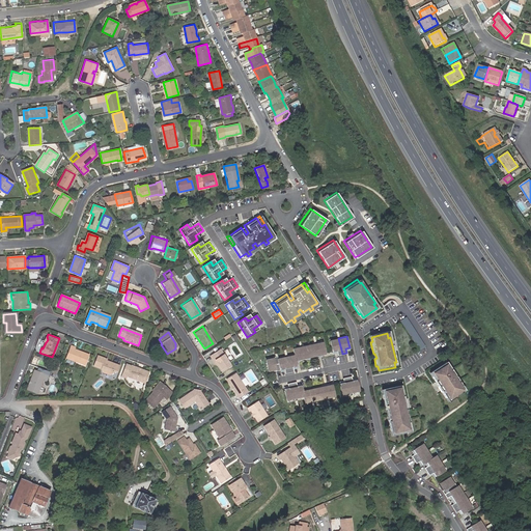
[(338,338),(330,340),(333,352),(337,351),(338,355),(342,354),(338,338)]
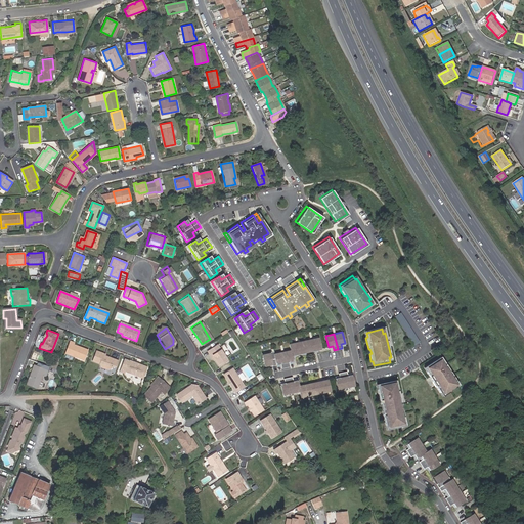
[(318,337),(311,339),(313,350),(321,348),(318,337)]
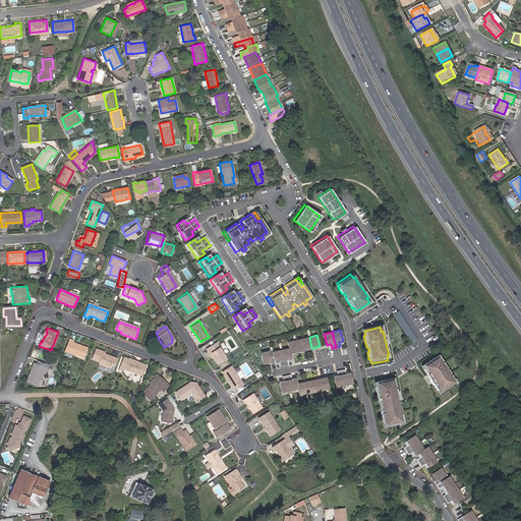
[(309,337),(302,338),(304,349),(311,348),(309,337)]
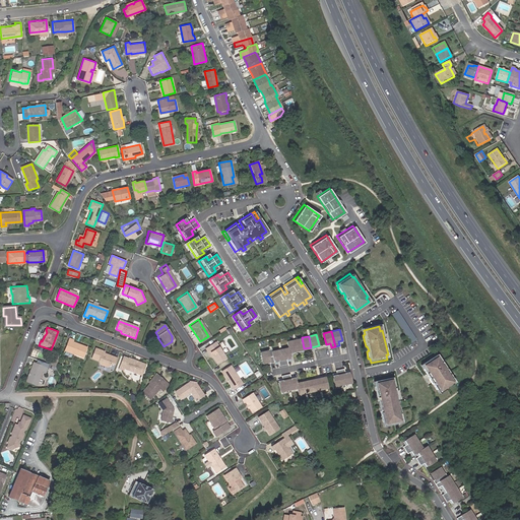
[(302,337),(295,339),(297,350),(304,348),(302,337)]
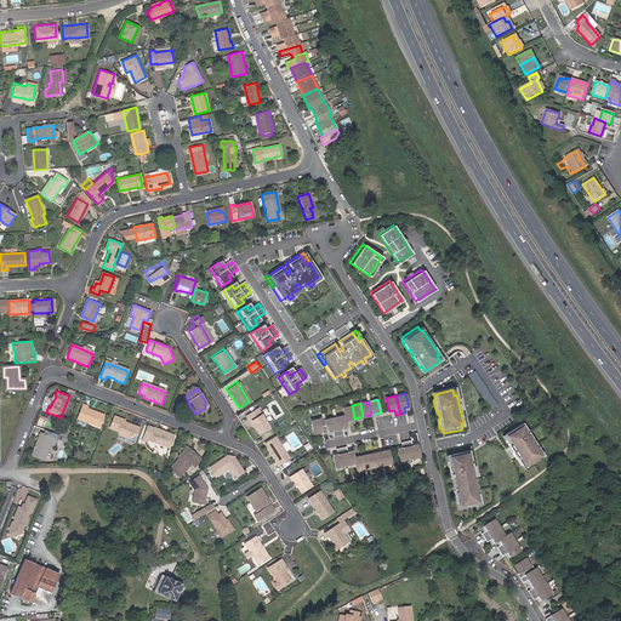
[(87,408),(81,405),(75,420),(98,428),(103,416),(86,409),(87,408)]
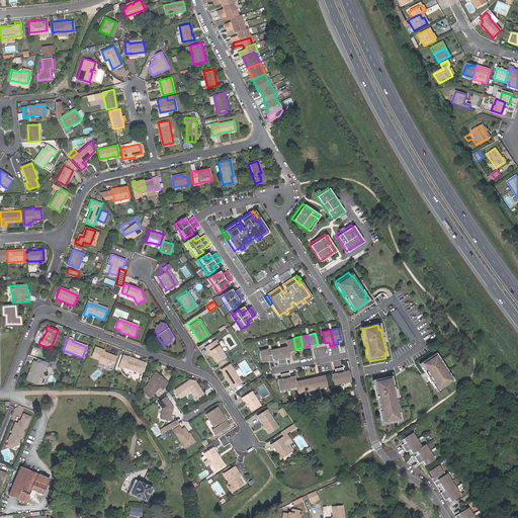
[(293,338),(285,339),(288,350),(295,349),(293,338)]
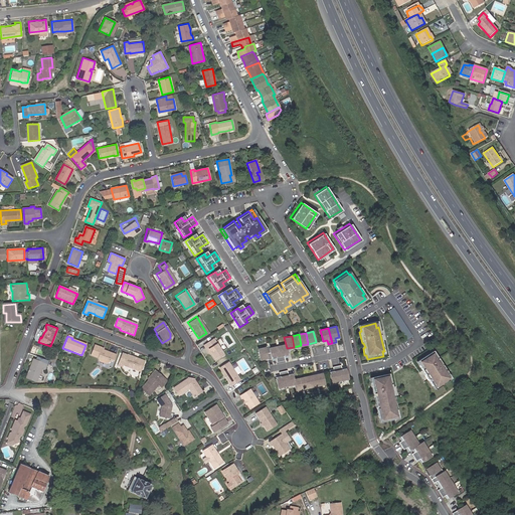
[(212,338),(202,344),(204,347),(206,347),(214,360),(222,355),(212,338)]
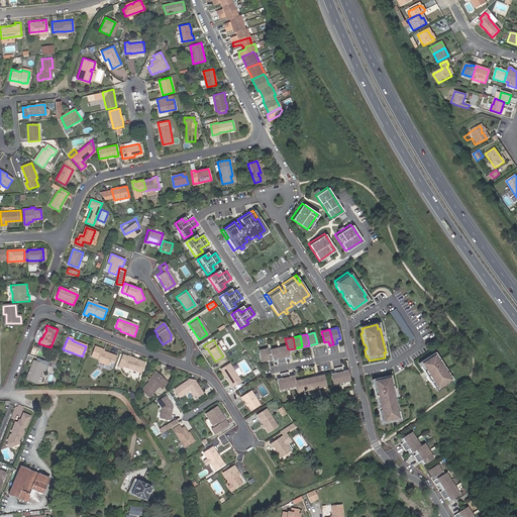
[(257,349),(261,362),(268,359),(268,360),(272,359),(270,348),(269,345),(265,346),(265,348),(257,349)]
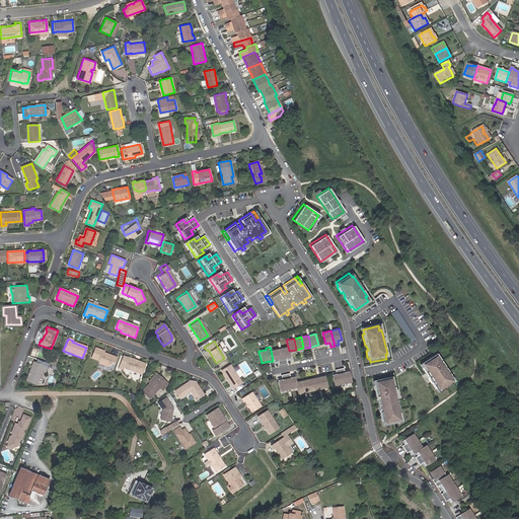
[(279,348),(283,364),(287,363),(286,358),(290,358),(289,351),(288,347),(279,348)]
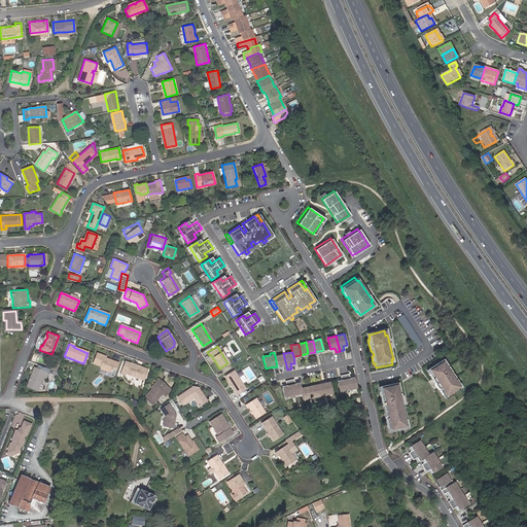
[(103,356),(96,353),(92,363),(99,366),(101,370),(107,373),(111,371),(112,369),(115,370),(117,363),(102,357),(103,356)]
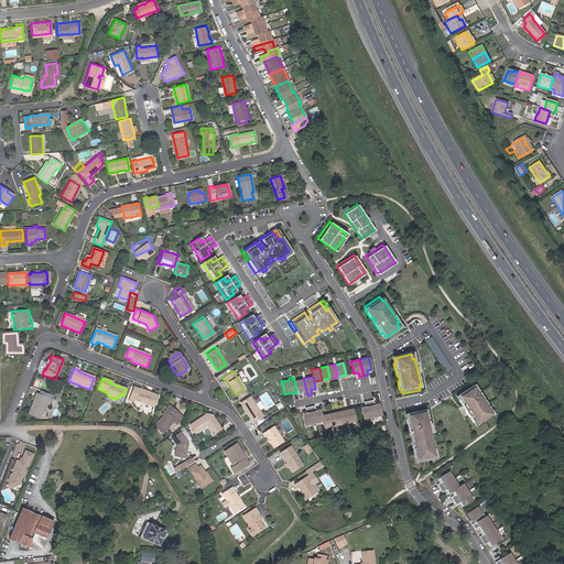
[(303,378),(294,380),(296,392),(302,391),(303,397),(307,396),(303,378)]
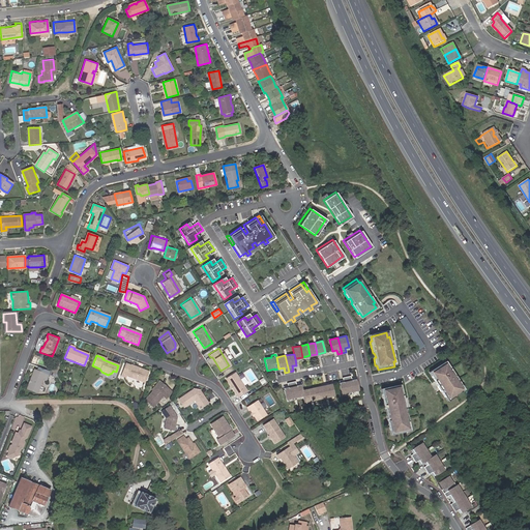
[(445,361),(431,370),(433,374),(432,375),(444,396),(445,395),(448,400),(463,392),(460,388),(462,387),(458,380),(457,381),(453,377),(455,376),(449,364),(447,365),(445,361)]
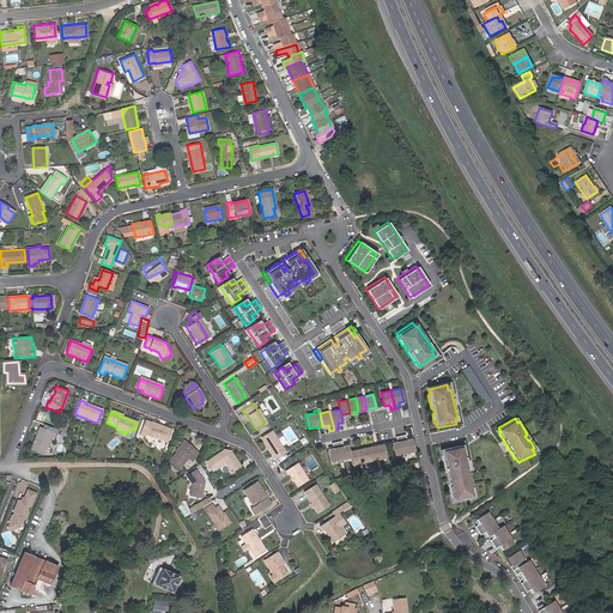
[(149,425),(144,423),(138,436),(144,438),(144,437),(165,444),(170,431),(150,423),(149,425)]
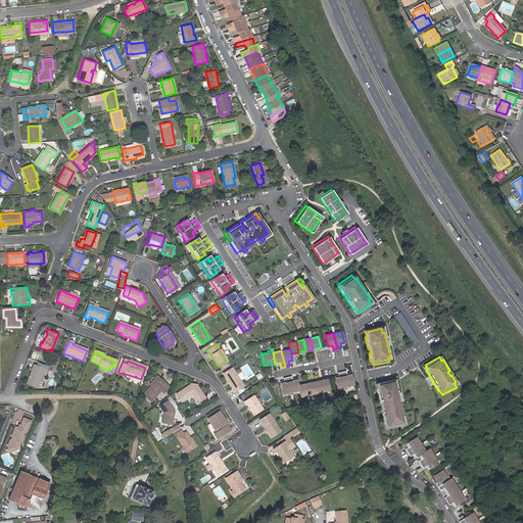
[(35,370),(33,370),(31,375),(32,376),(31,378),(29,379),(27,384),(37,388),(42,375),(44,370),(37,367),(35,370)]
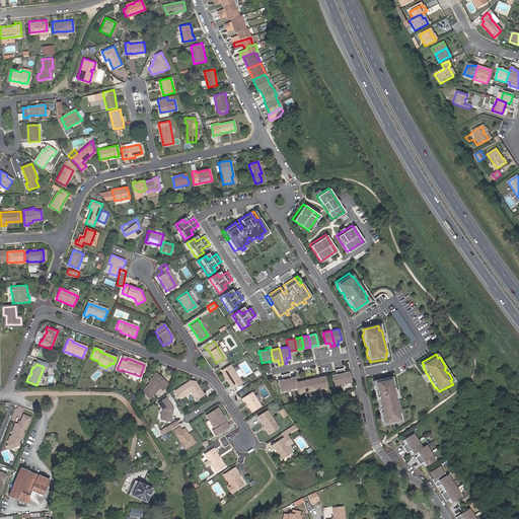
[(229,364),(220,370),(225,378),(226,378),(227,379),(227,380),(232,388),(241,383),(229,364)]
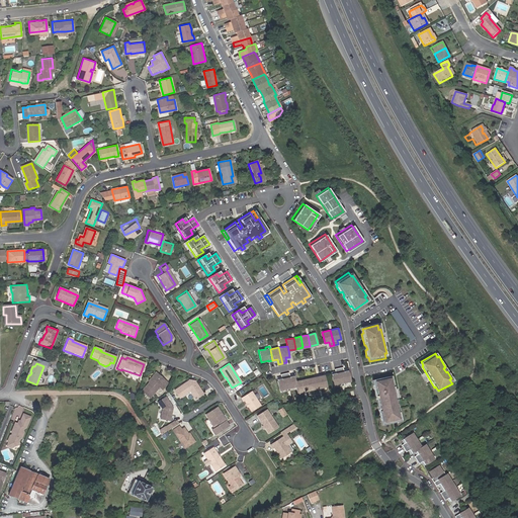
[(339,367),(343,382),(351,381),(348,370),(344,371),(343,366),(339,367)]
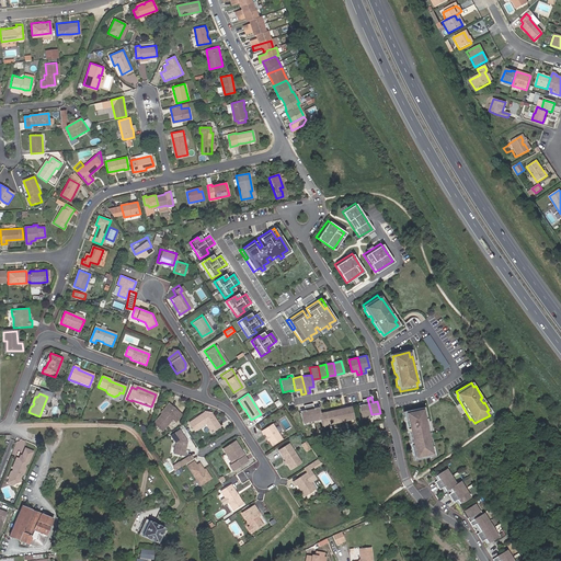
[(363,416),(371,414),(367,398),(363,399),(364,403),(359,404),(363,416)]
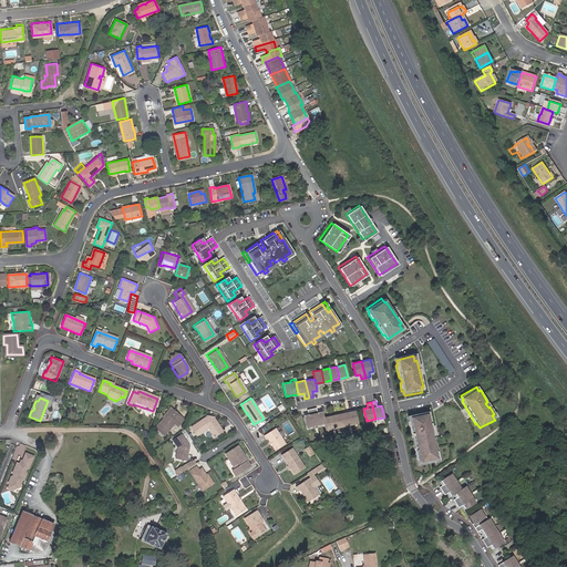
[(315,425),(311,408),(307,409),(308,414),(302,415),(306,428),(315,425)]
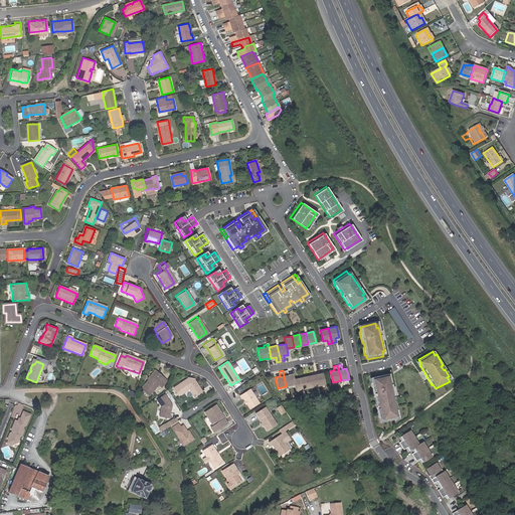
[(287,370),(283,370),(286,386),(295,384),(293,380),(292,373),(288,374),(287,370)]
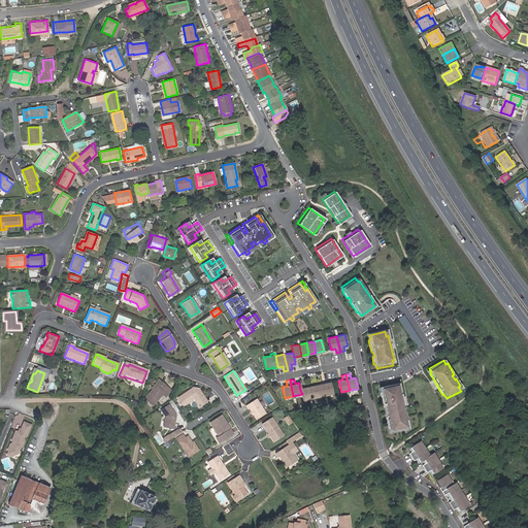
[(165,389),(158,383),(143,398),(152,405),(159,396),(163,398),(170,390),(167,388),(165,389)]
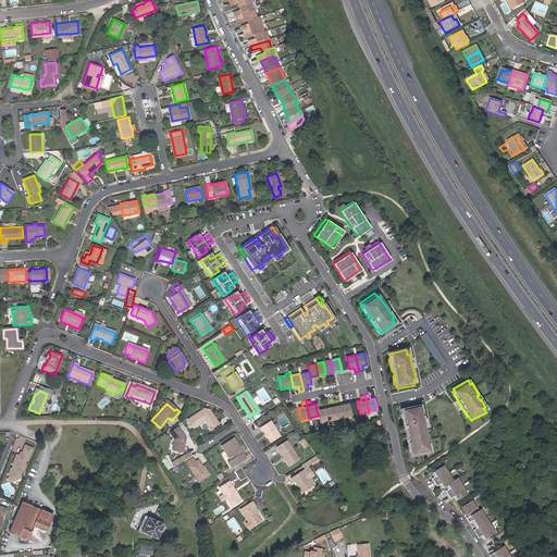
[(349,404),(341,406),(344,417),(351,416),(349,404)]
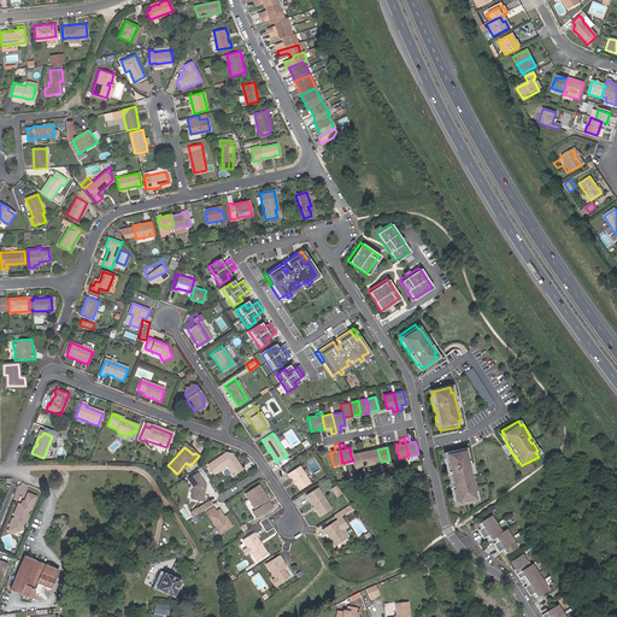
[(377,450),(369,451),(371,464),(381,462),(377,450)]
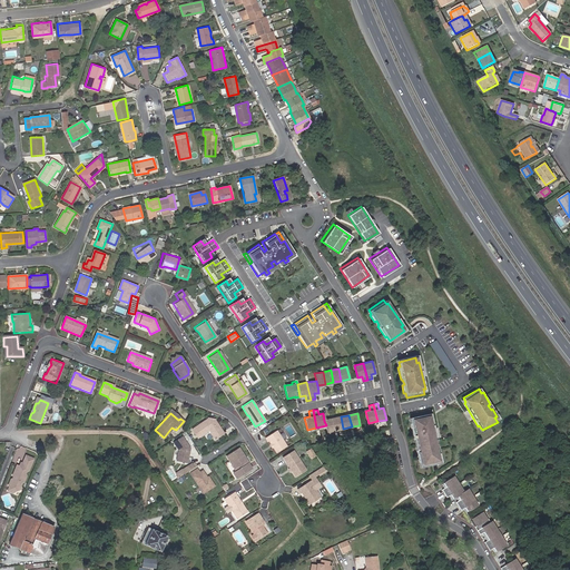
[(429,415),(412,420),(413,425),(411,425),(415,441),(418,441),(420,452),(418,452),(421,464),(423,464),(424,469),(441,465),(440,460),(442,460),(432,420),(431,421),(429,415)]
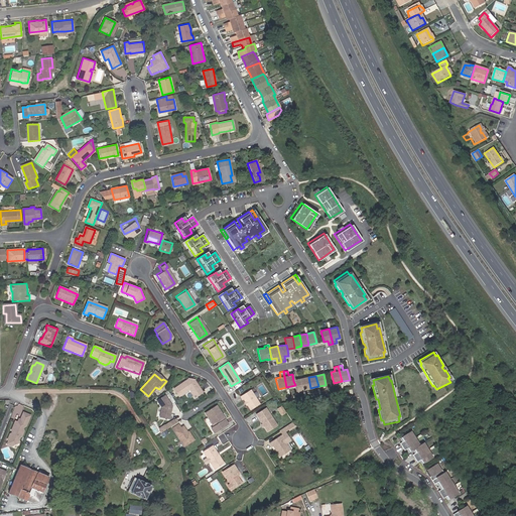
[(308,377),(301,379),(303,390),(310,388),(308,377)]
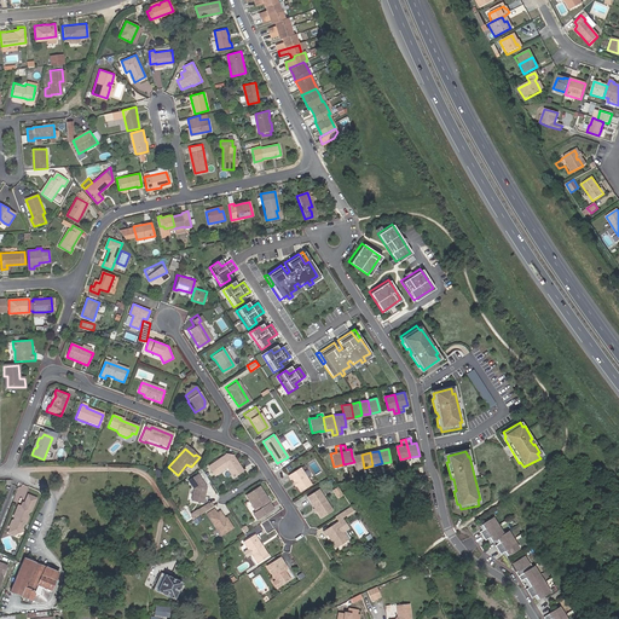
[(225,455),(208,466),(214,475),(224,469),(224,468),(226,467),(227,467),(233,476),(242,470),(232,456),(230,458),(226,457),(225,455)]
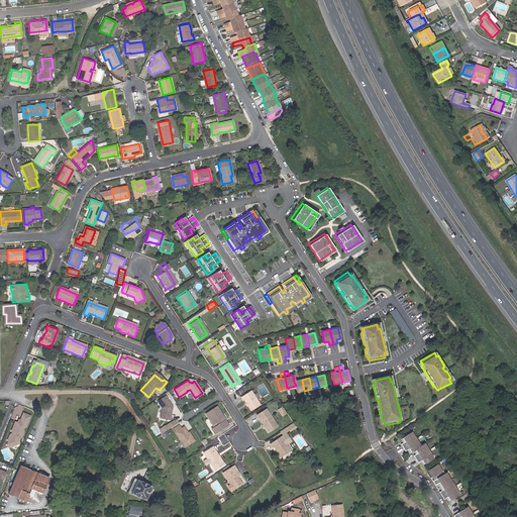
[(302,380),(295,381),(296,386),(297,392),(304,391),(302,380)]
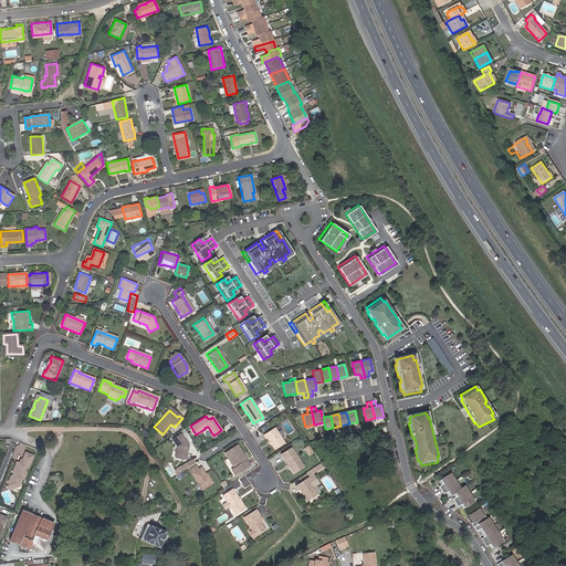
[(273,428),(263,435),(265,438),(266,438),(274,450),(283,443),(273,428)]
